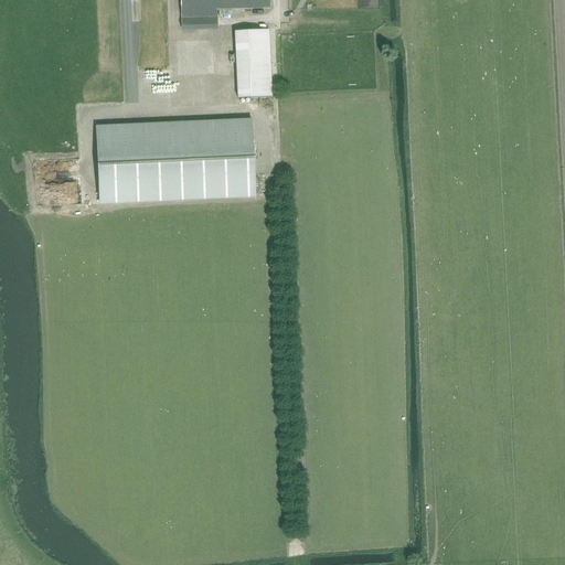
[(216,10),(270,8),(269,0),(180,0),(181,25),(217,25),(216,10)]
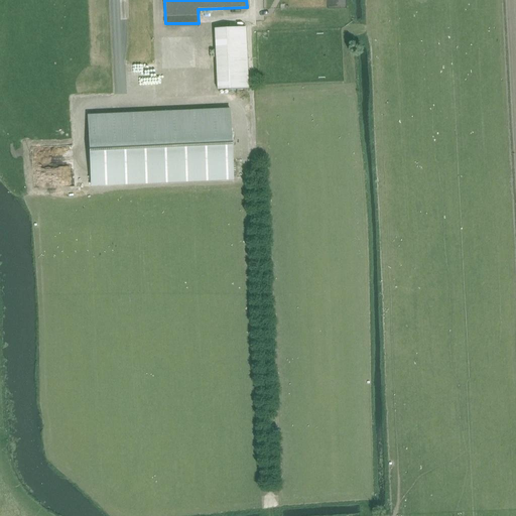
[(217,90),(248,89),(245,27),(215,28),(217,90)]
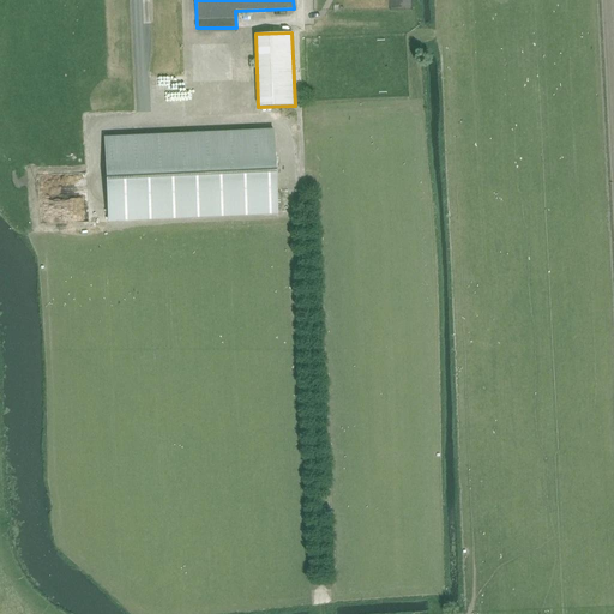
[(114,96),(103,101),(109,114),(120,109),(114,96)]
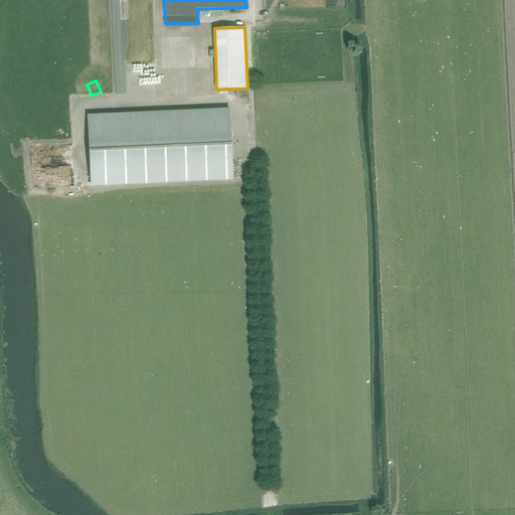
[(88,115),(91,187),(232,180),(229,109),(88,115)]
